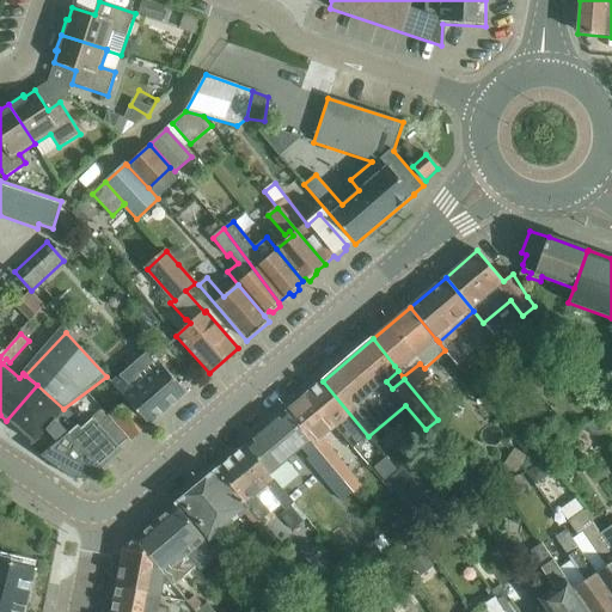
[(121,374),(112,383),(124,397),(128,401),(150,426),(187,393),(161,365),(150,350),(121,374)]
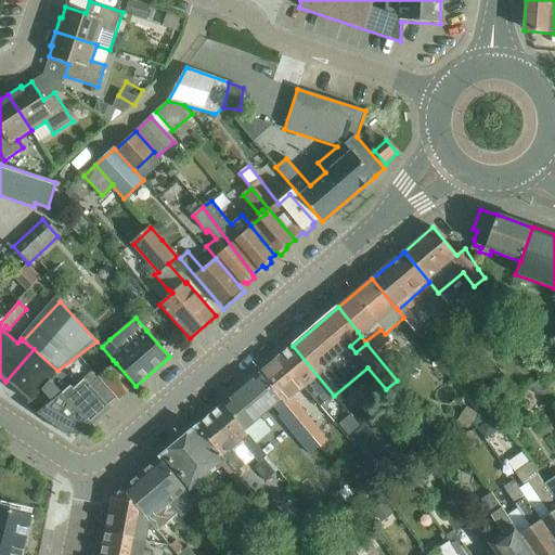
[(365,341),(366,344),(397,381),(398,379),(392,373),(407,360),(385,334),(381,330),(365,341)]
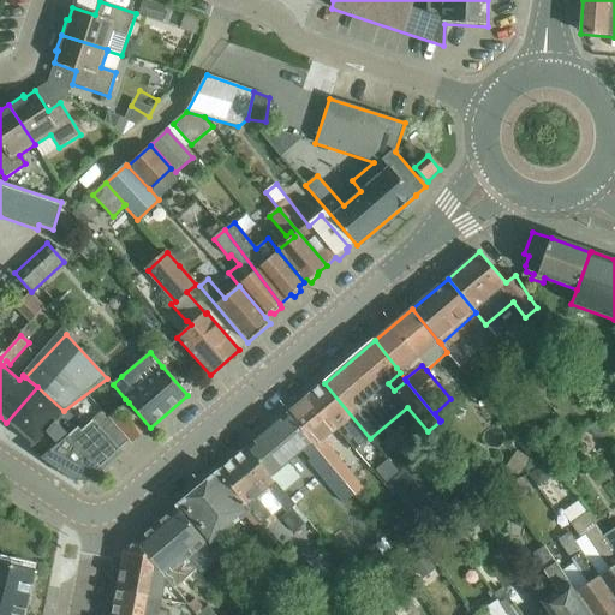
[(324,383),(310,395),(336,430),(356,452),(370,439),(324,383)]
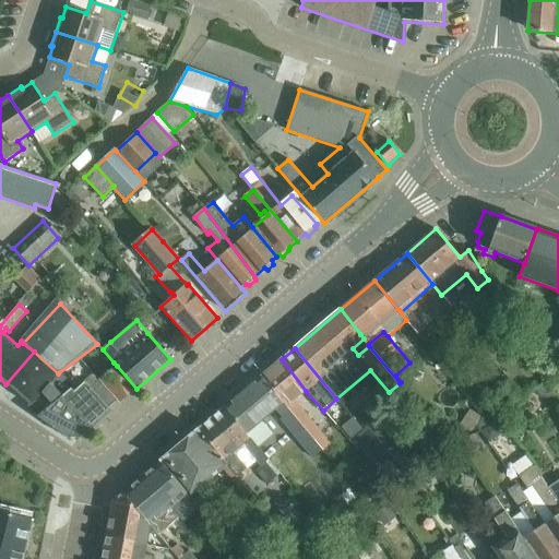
[(32,405),(43,392),(49,384),(58,373),(34,352),(6,384),(32,405)]
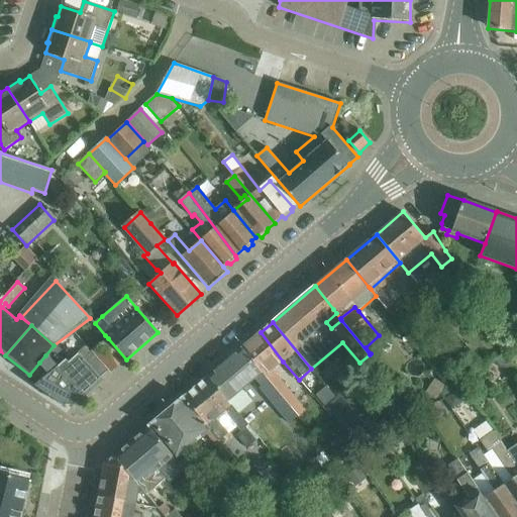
[(299,417),(306,411),(299,402),(273,370),(283,362),(261,332),(241,348),(262,373),(268,380),(298,416),(299,417)]
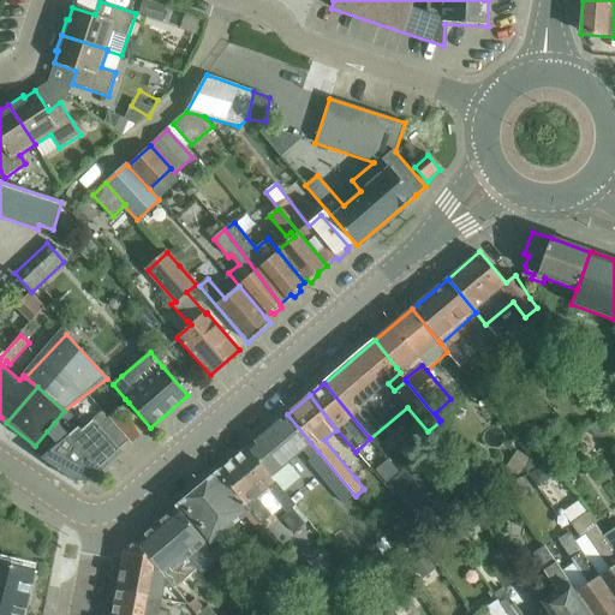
[(129,402),(109,419),(129,442),(131,445),(150,428),(129,402)]
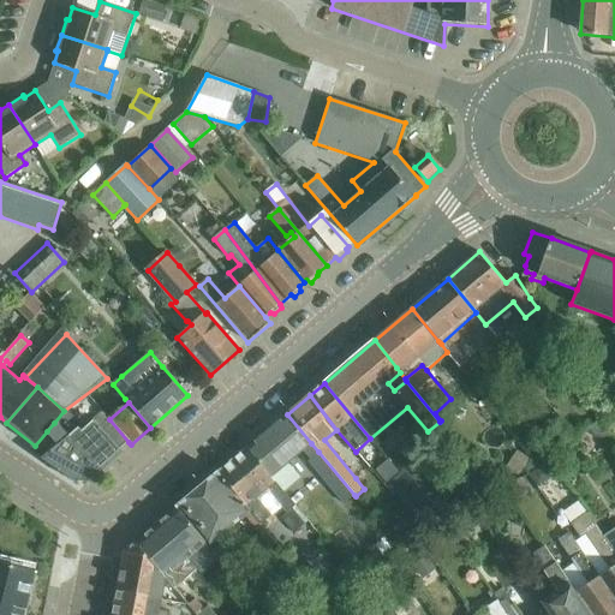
[(77,429),(67,437),(97,470),(107,461),(111,463),(118,457),(118,452),(129,442),(109,419),(103,412),(94,419),(93,422),(81,433),(77,429)]
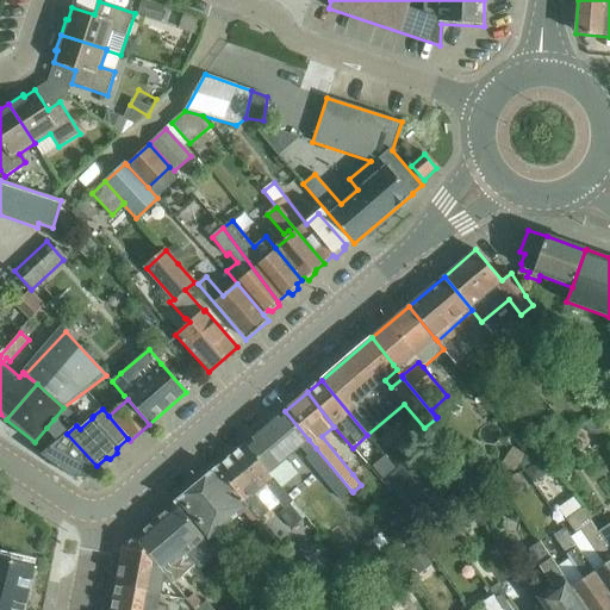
[(271,473),(309,440),(285,411),(246,446),(271,473)]
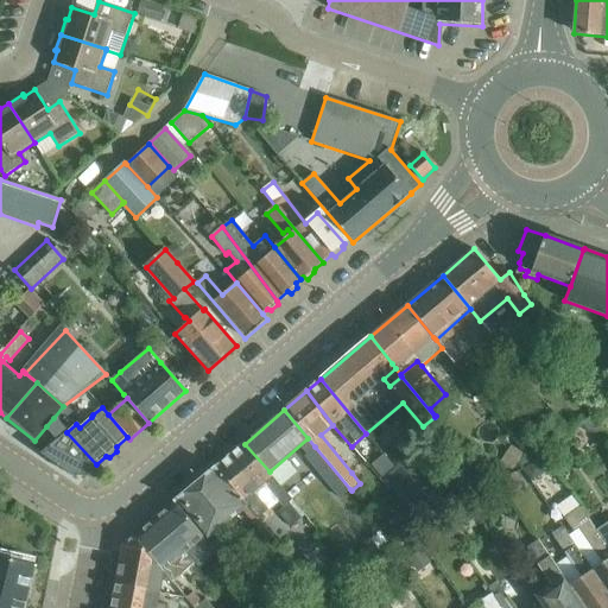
[(54,418),(46,426),(57,441),(42,454),(74,479),(87,477),(99,467),(96,464),(67,432),(54,418)]
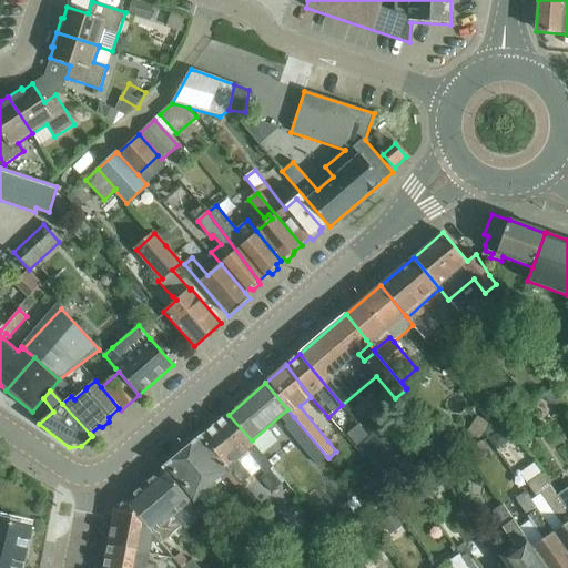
[(229,415),(202,437),(241,484),(250,476),(236,459),(245,452),(265,475),(274,467),(252,440),(229,415)]
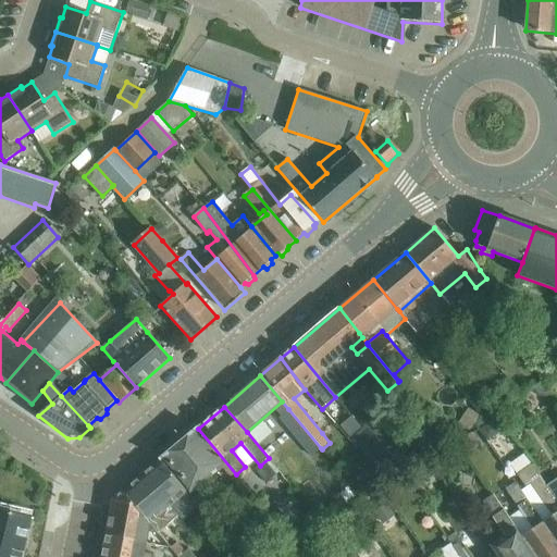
[(282,416),(279,418),(306,452),(311,457),(321,448),(288,409),(282,416)]
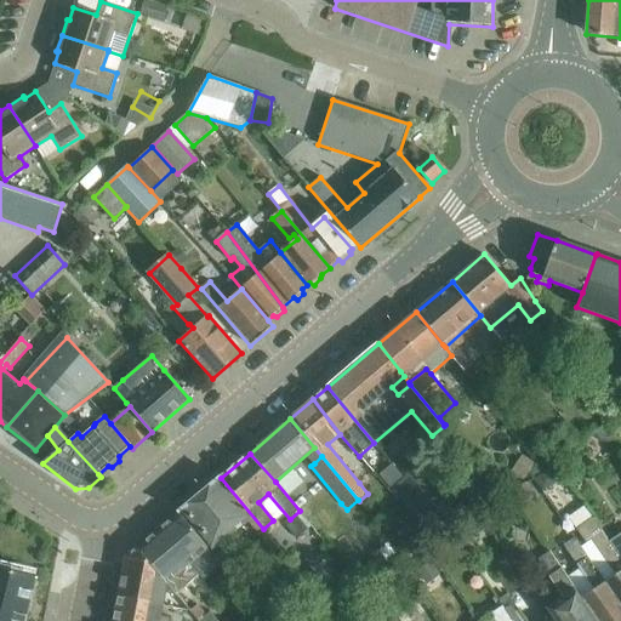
[(221,478),(180,513),(209,548),(211,551),(248,520),(275,557),(281,552),(263,529),(221,478)]
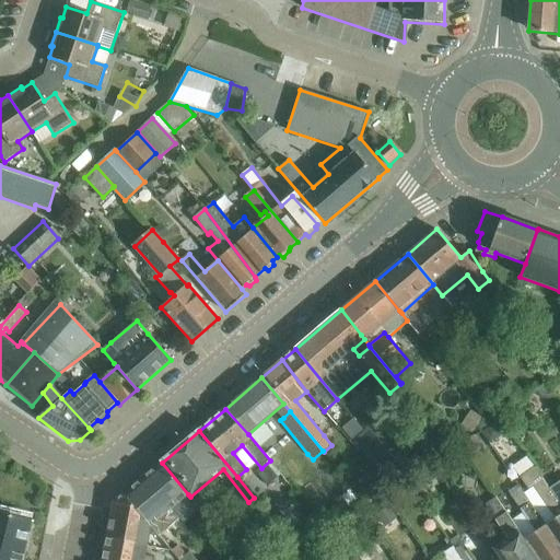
[(559,546),(559,503),(549,488),(535,467),(534,467),(526,457),(512,467),(520,478),(528,490),(524,493),(559,546)]
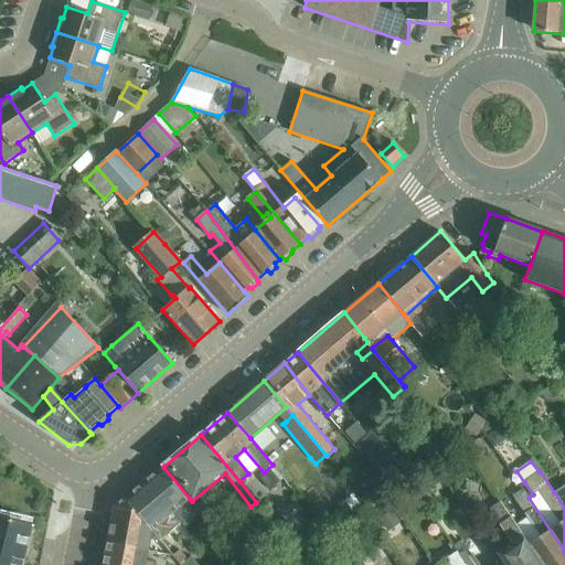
[(163,467),(126,498),(151,530),(160,541),(182,523),(173,512),(190,499),(163,467)]
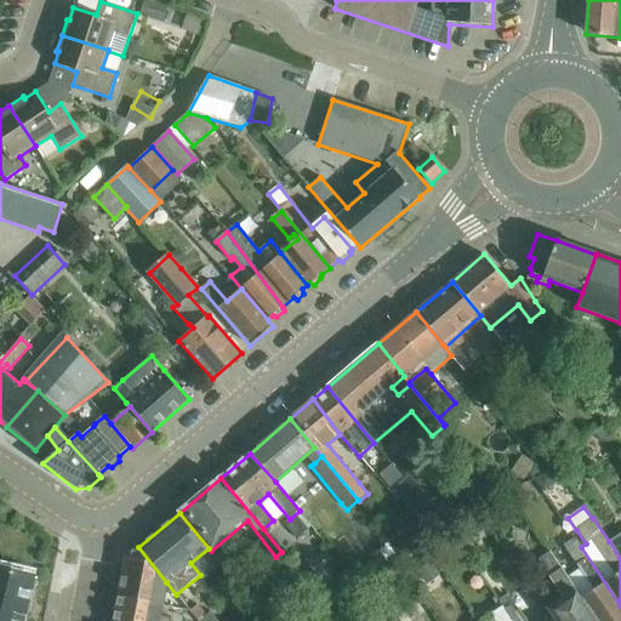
[(620,533),(609,541),(620,558),(620,533)]
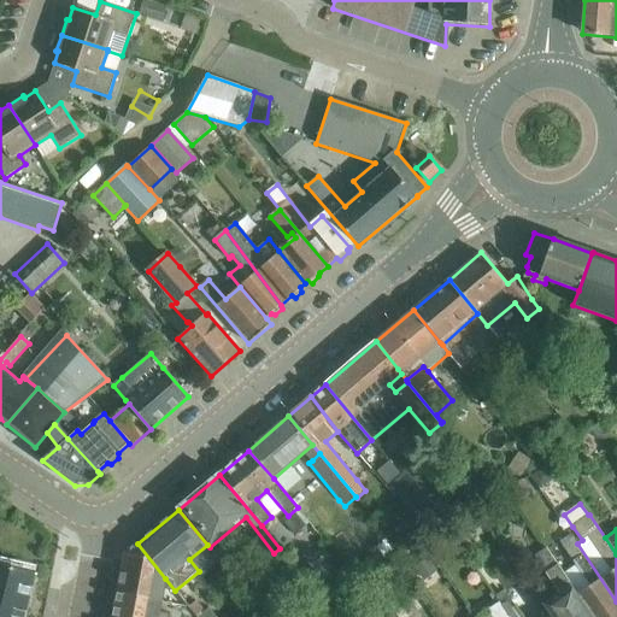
[(571,535),(560,542),(576,565),(564,574),(579,594),(594,616),(616,616),(616,601),(577,544),(571,535)]
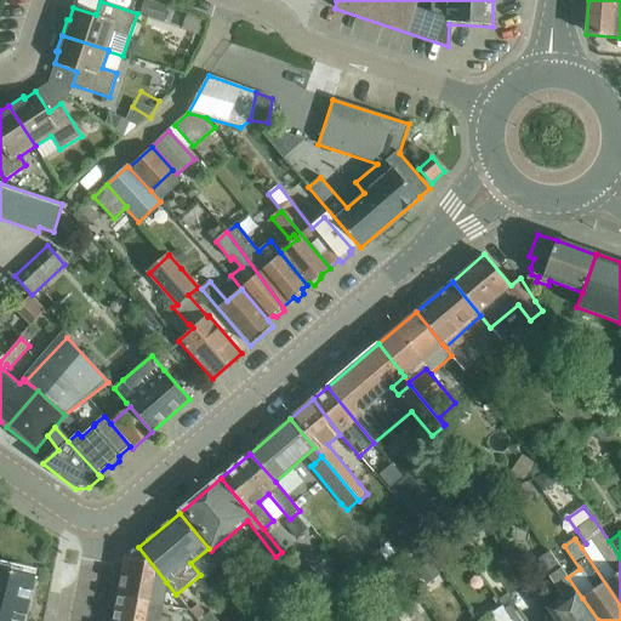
[(126,557),(118,598),(161,607),(166,582),(138,547),(126,557)]
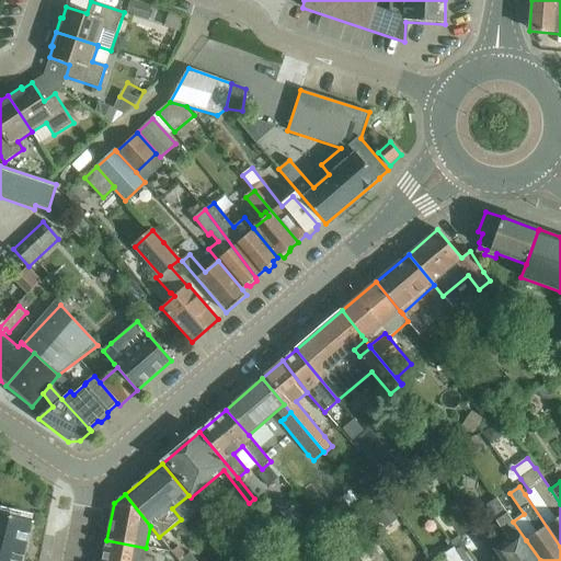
[(201,497),(195,503),(233,550),(244,541),(208,499),(205,503),(201,497)]
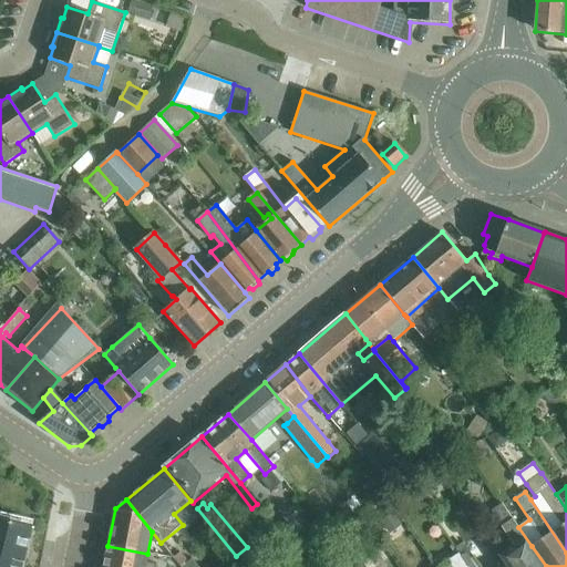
[(546,566),(532,546),(503,503),(492,511),(515,546),(500,556),(506,566),(546,566)]
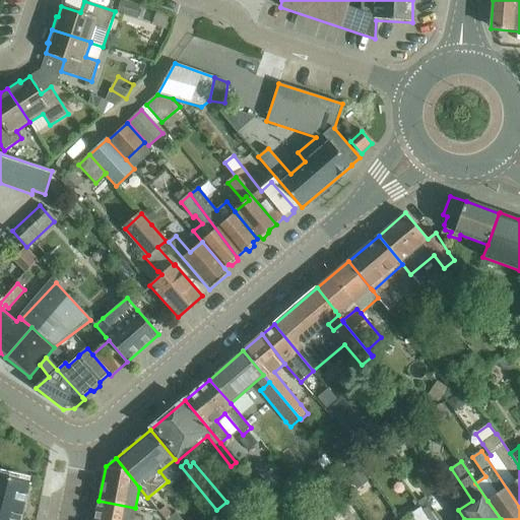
[(0,519),(21,519),(23,514),(26,504),(25,504),(30,483),(0,475),(0,519)]
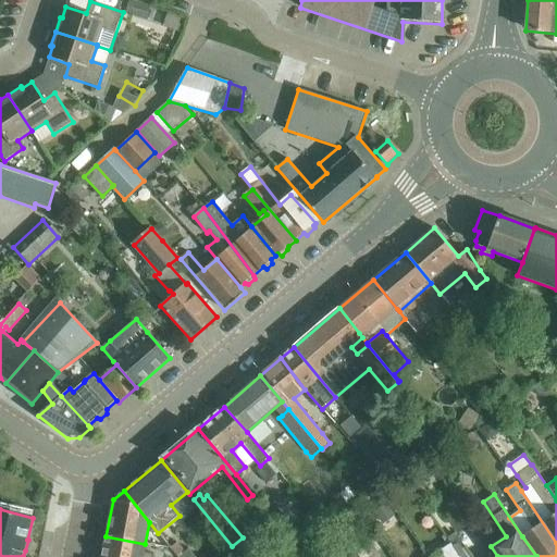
[(106,536),(101,556),(153,556),(155,554),(144,553),(145,544),(106,536)]
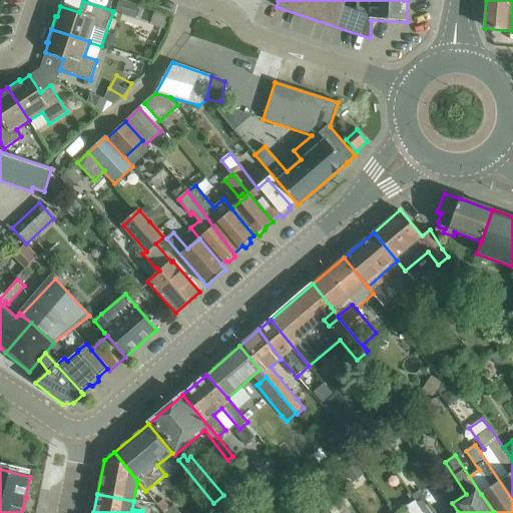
[(424,496),(415,501),(423,512),(455,512),(453,510),(449,512),(434,512),(433,510),(424,496)]
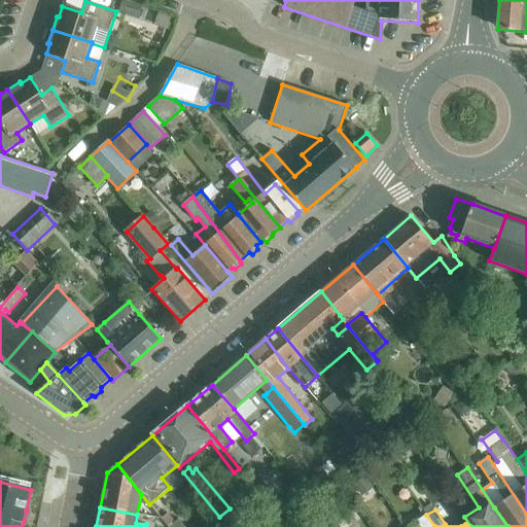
[(421,526),(434,526),(426,515),(417,521),(421,526)]
